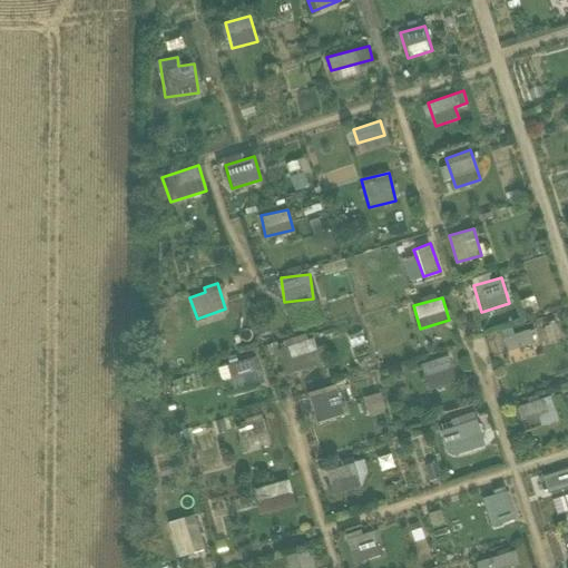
[(488,333),(493,354),(535,344),(530,329),(513,333),(512,327),(488,333)]
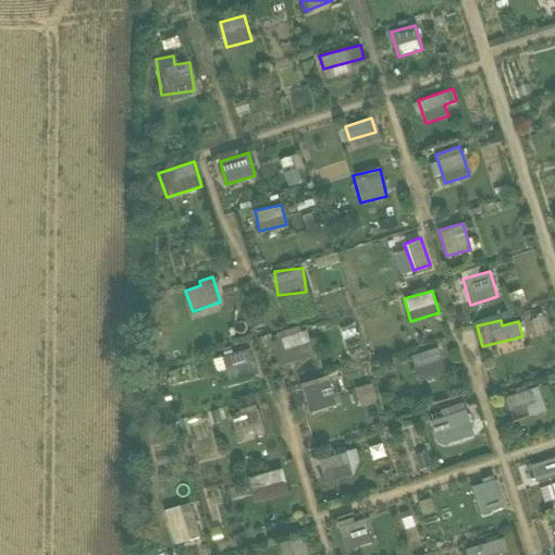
[(301,324),(280,334),(286,348),(308,338),(301,324)]
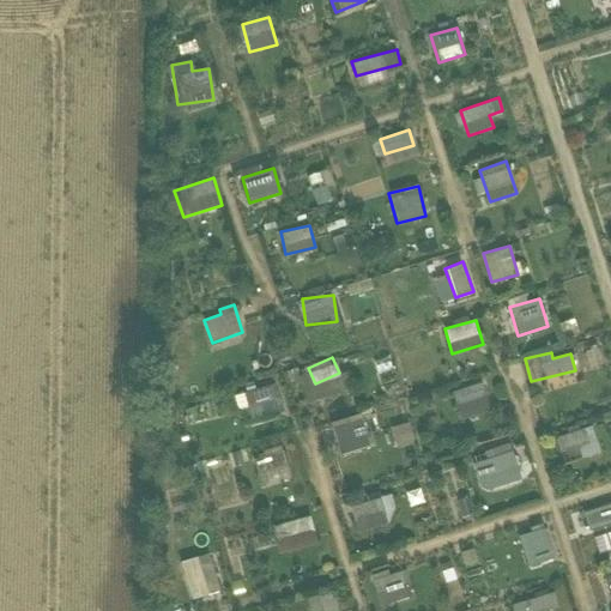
[(452,392),(461,418),(491,409),(482,381),(452,392)]
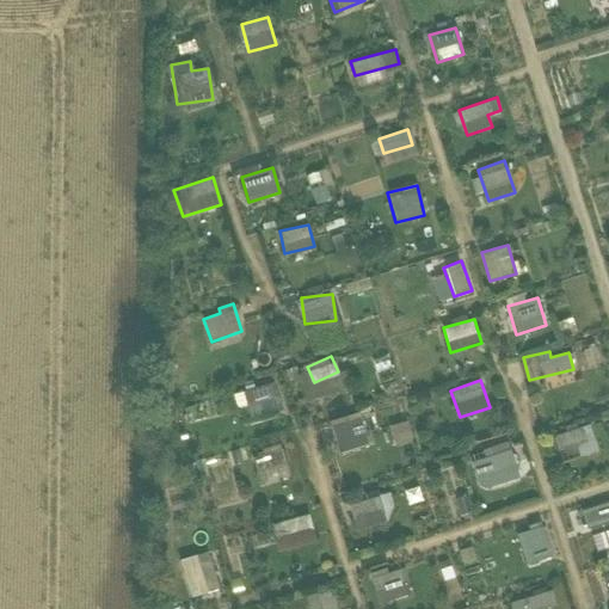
[(248,406),(280,400),(276,385),(246,389),(248,406)]
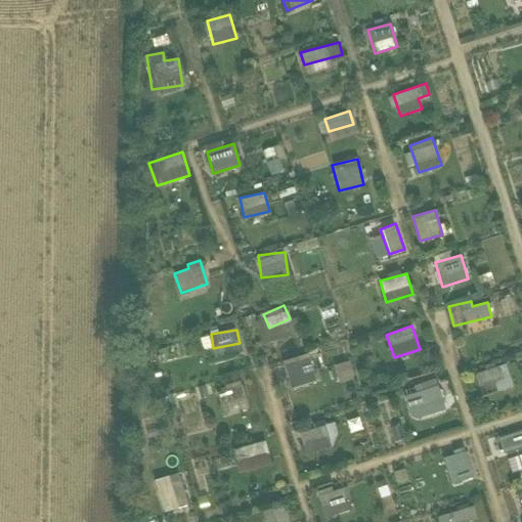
[(286,360),(291,388),(317,382),(311,355),(286,360)]
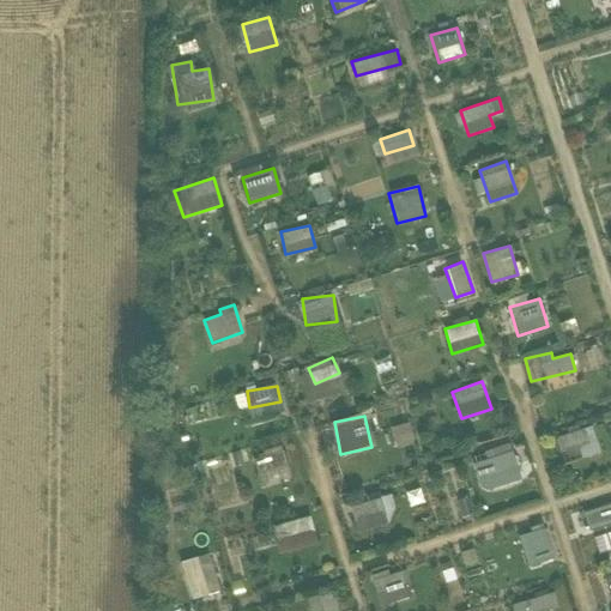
[(397,446),(416,441),(410,422),(392,425),(397,446)]
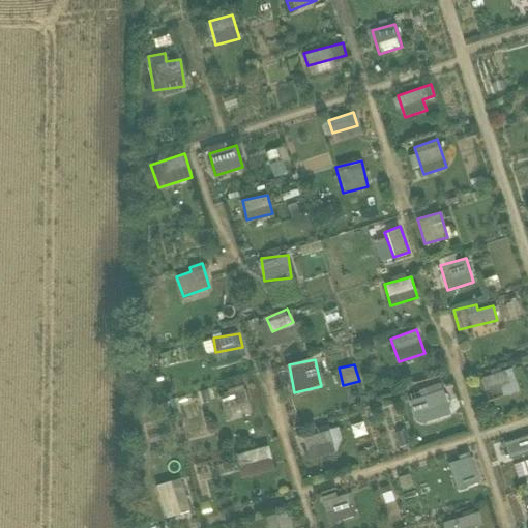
[(486,399),(518,393),(514,369),(481,375),(486,399)]
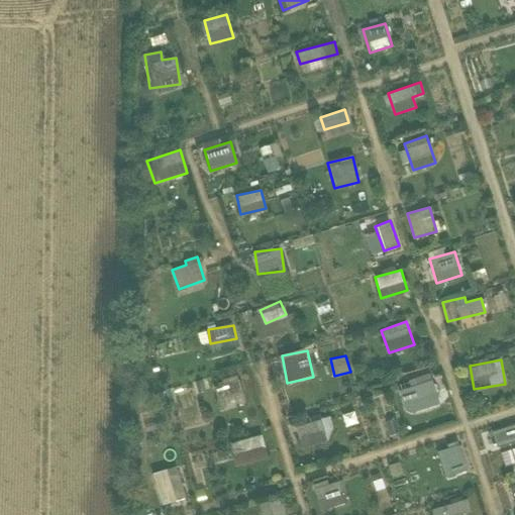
[(411,389),(400,390),(403,412),(436,407),(432,375),(410,378),(411,389)]
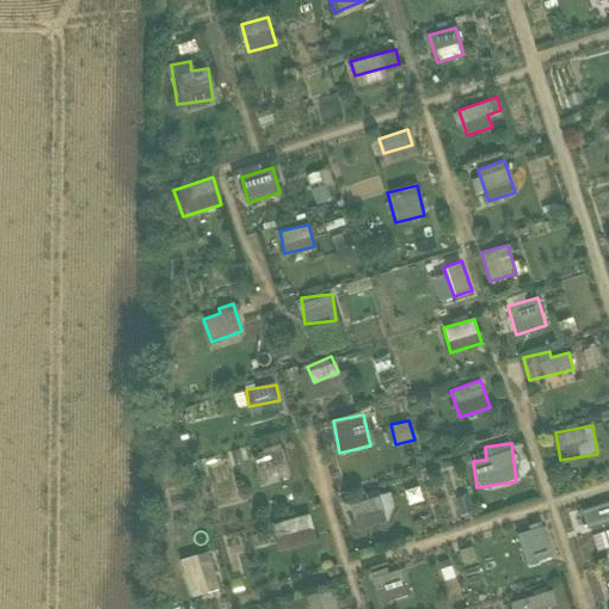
[(253,456),(260,484),(293,475),(284,447),(253,456)]
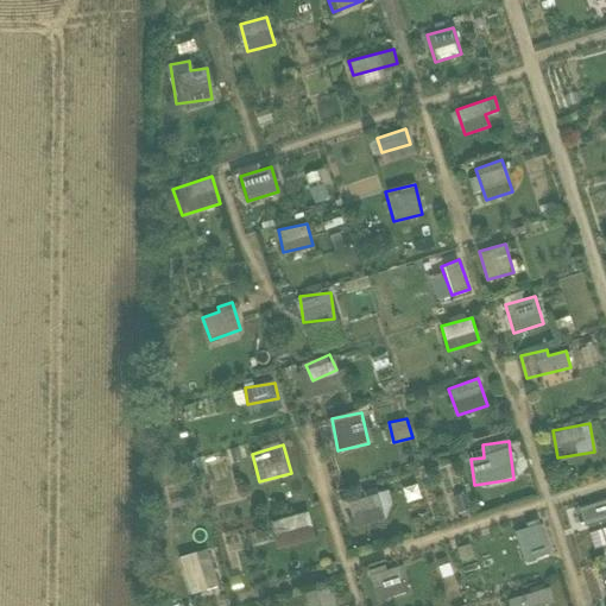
[(347,499),(352,528),(393,519),(387,491),(347,499)]
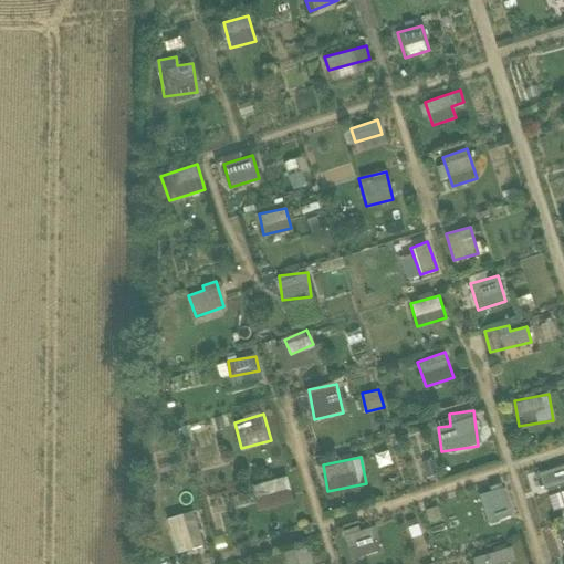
[(542,487),(563,480),(563,466),(538,472),(542,487)]
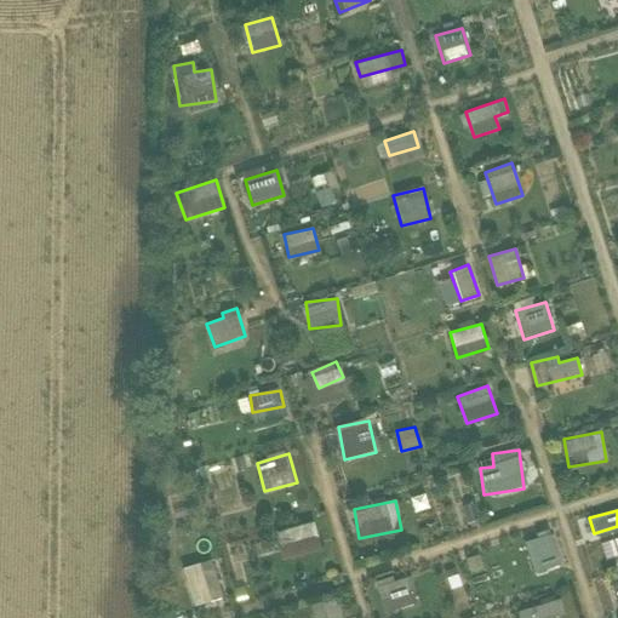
[(282,561),(322,548),(314,520),(273,533),(282,561)]
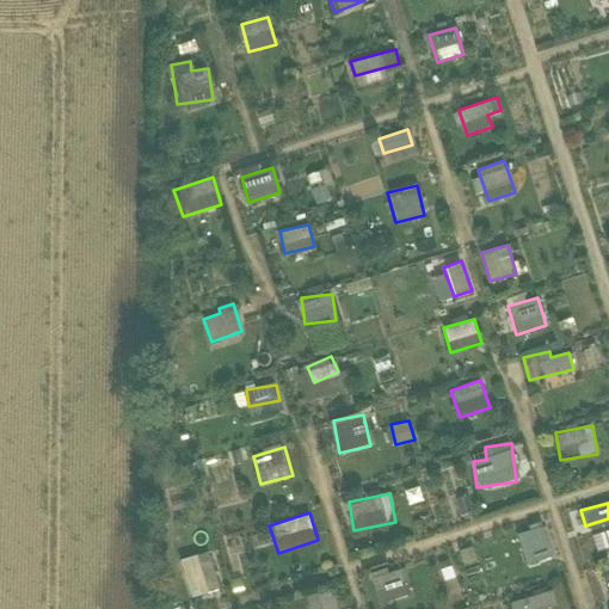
[(526,565),(554,555),(542,523),(515,531),(526,565)]
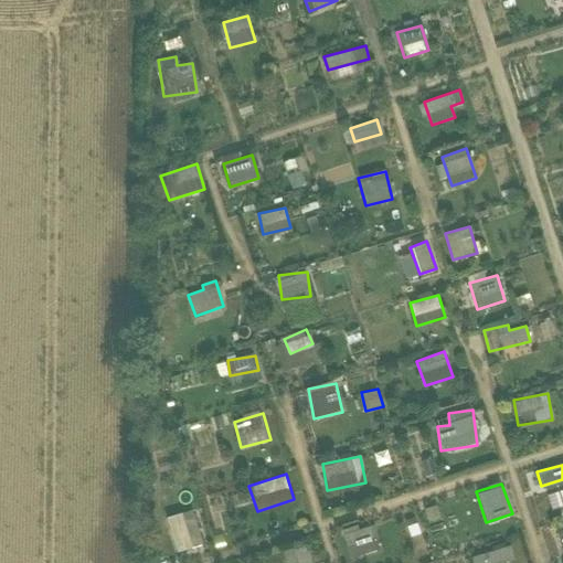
[(177,552),(202,544),(192,510),(167,517),(177,552)]
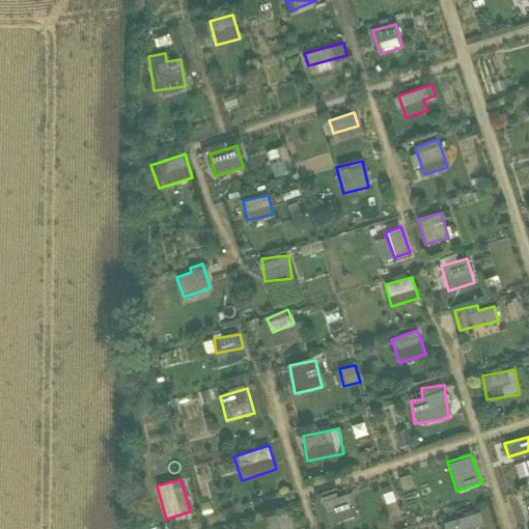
[(336,491),(321,496),(330,525),(358,516),(352,494),(338,497),(336,491)]
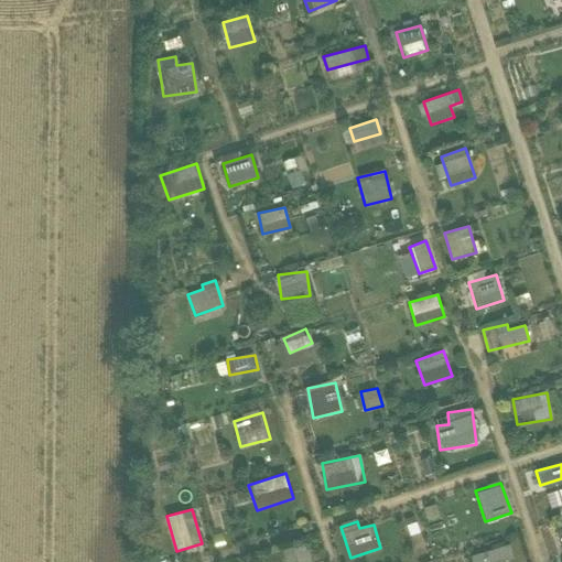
[(500,561),(515,557),(509,541),(468,557),(469,561),(500,561)]
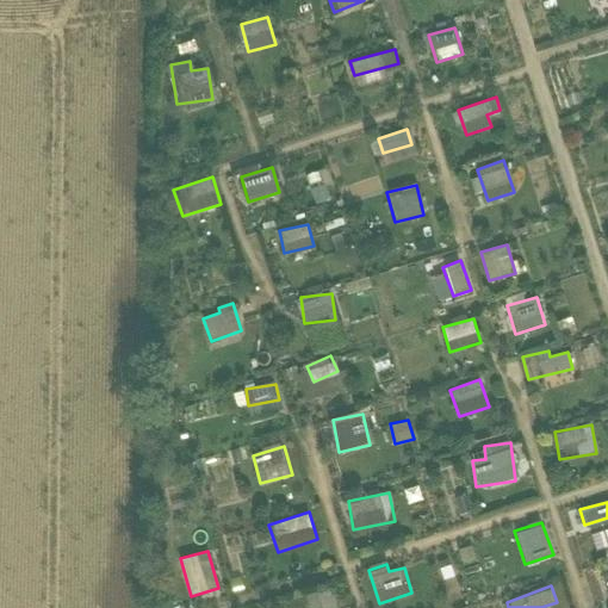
[(337,607),(333,588),(305,595),(309,607),(337,607)]
